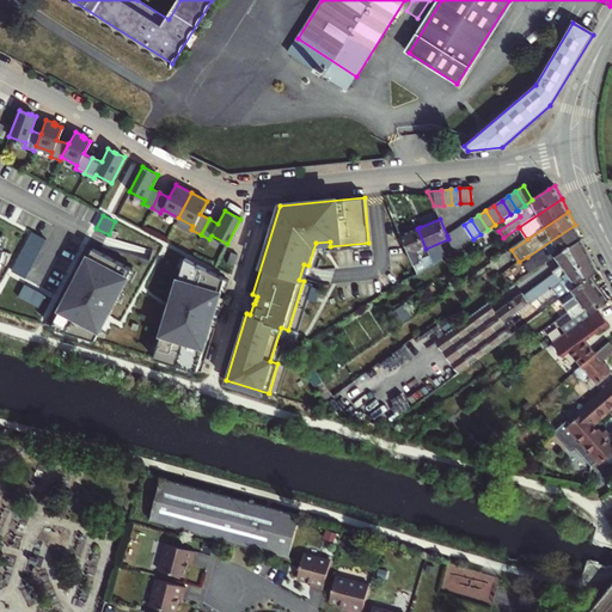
[(473,239),(464,225),(456,231),(464,245),(473,239)]
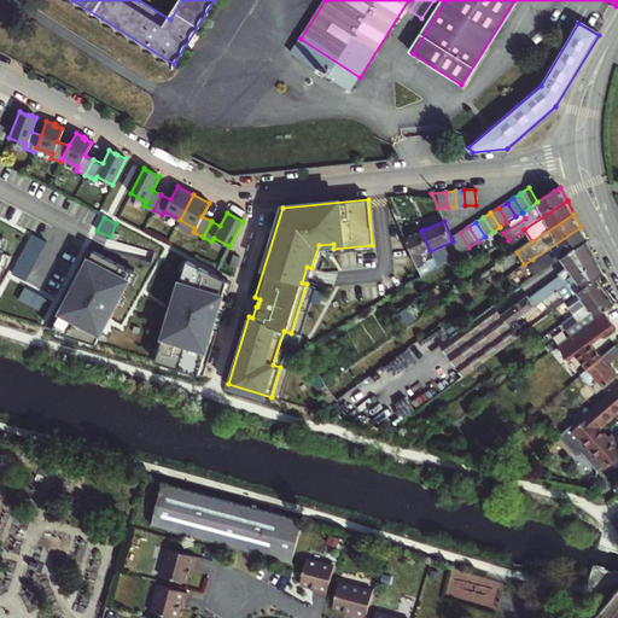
[(581,227),(532,260),(535,263),(529,267),(535,277),(561,257),(588,242),(581,227)]
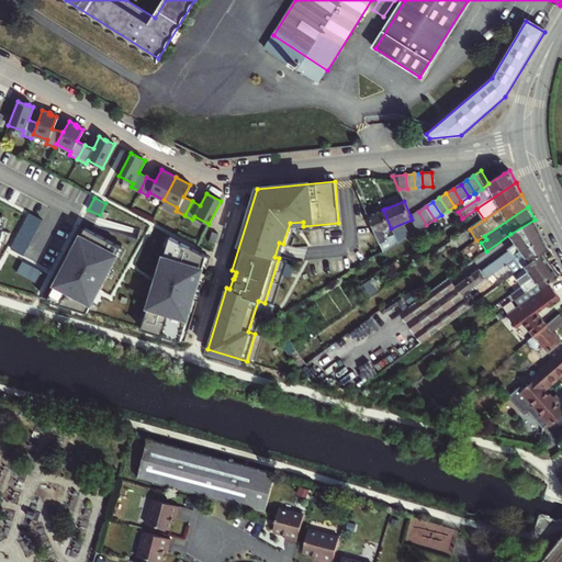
[(391,228),(383,210),(368,216),(383,253),(385,251),(397,244),(393,235),(385,238),(383,232),(391,228)]
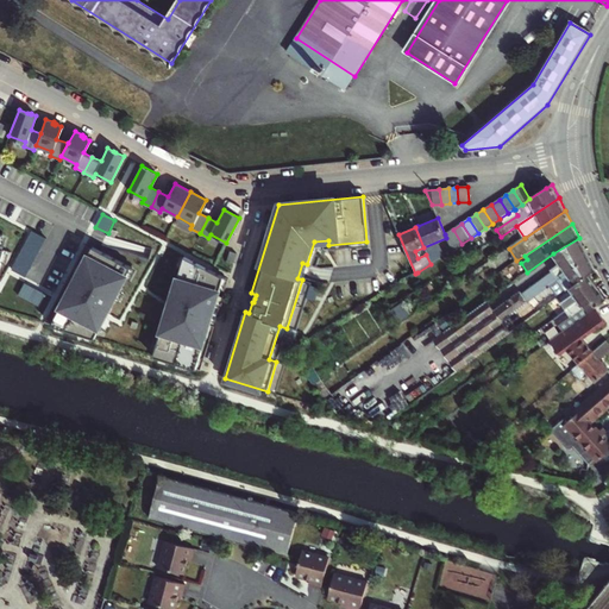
[(445,234),(446,238),(452,250),(462,244),(453,230),(445,234)]
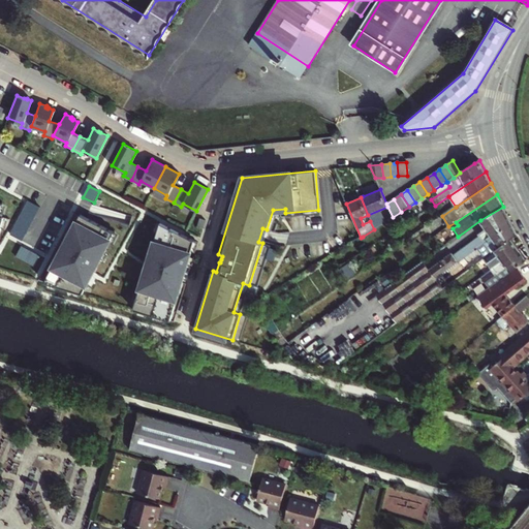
[(506,214),(503,207),(480,220),(486,228),(506,214)]
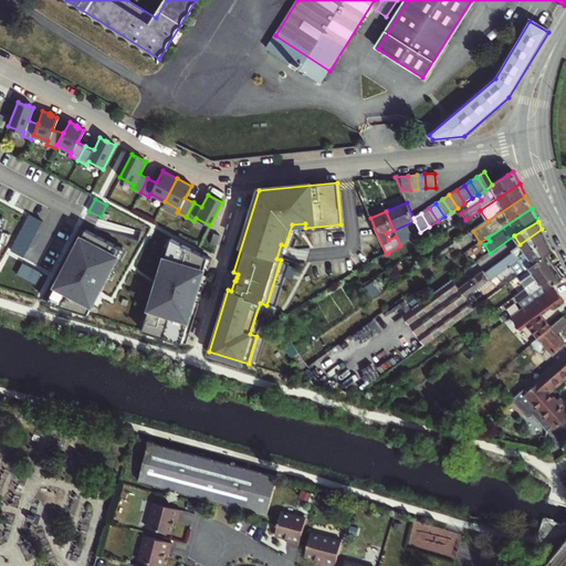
[(402,232),(406,241),(412,238),(409,229),(402,232)]
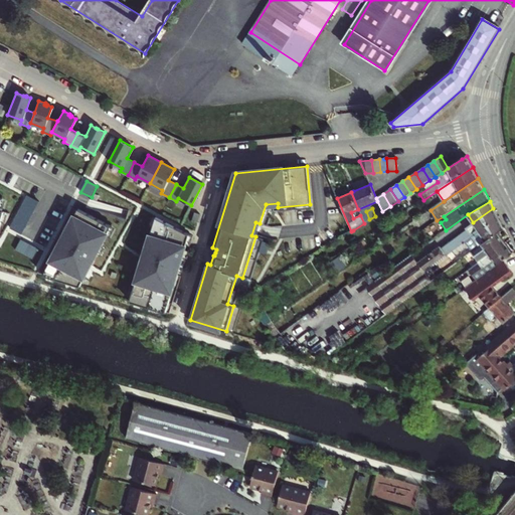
[(452,251),(498,217),(493,208),(473,222),(465,228),(466,230),(441,248),(440,246),(418,263),(372,295),(380,307),(389,300),(395,307),(431,282),(423,272),(435,264),(452,251)]
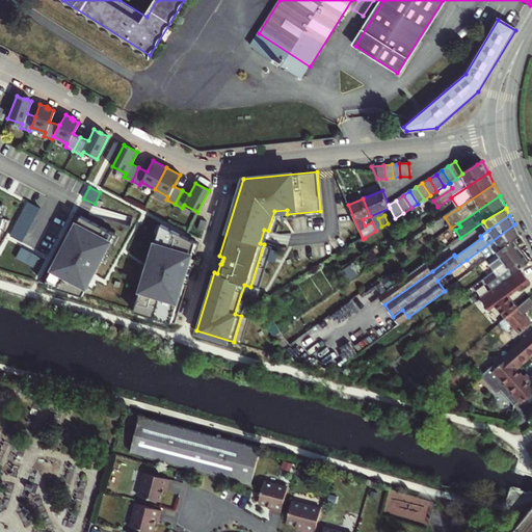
[(81,216),(45,285),(83,295),(96,270),(94,269),(98,263),(100,264),(103,257),(115,234),(81,216)]
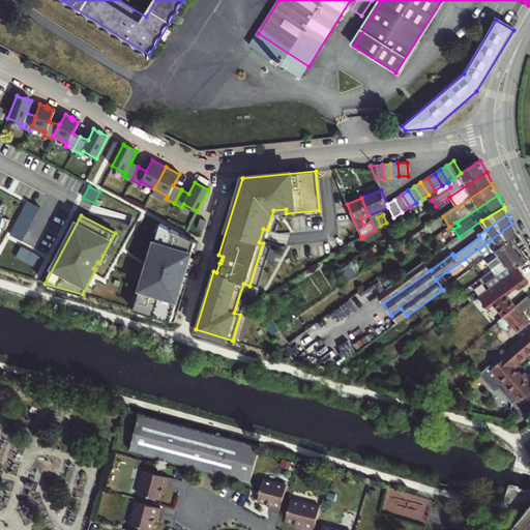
[(95,269),(83,294),(135,307),(160,226),(134,216),(130,227),(145,231),(134,265),(102,256),(99,263),(97,262),(93,268),(95,269)]
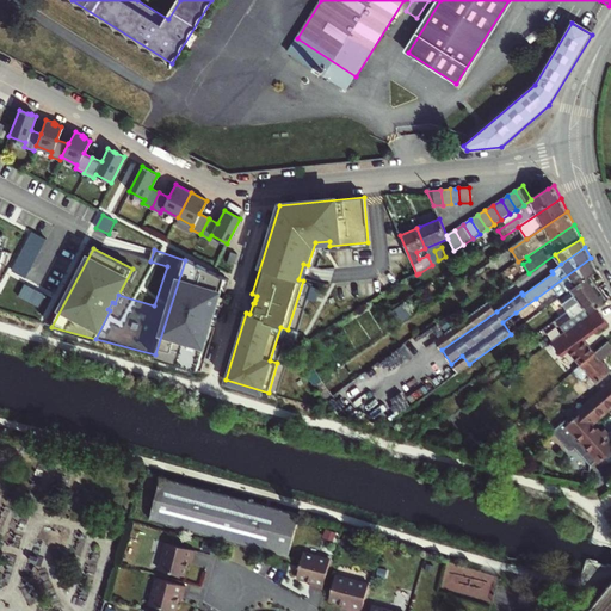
[(215,304),(217,296),(220,297),(226,278),(186,258),(185,260),(155,355),(197,369),(216,308),(217,306),(215,304)]
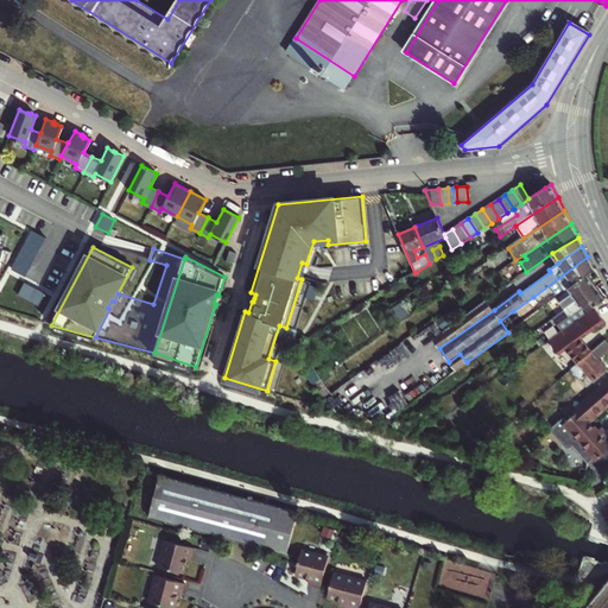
[(569,289),(588,274),(595,270),(588,257),(533,297),(539,304),(562,287),(565,291),(569,289)]
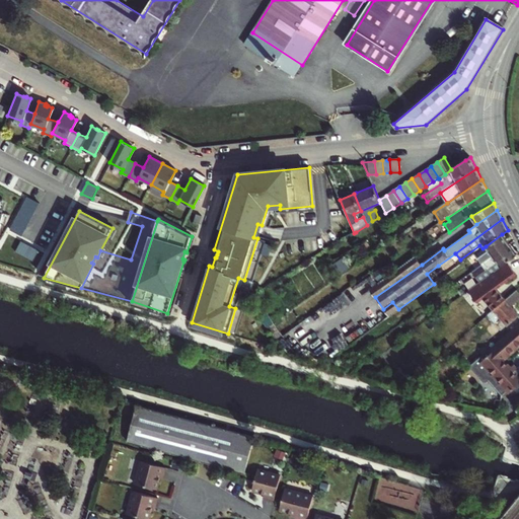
[(483,265),(510,245),(502,234),(486,246),(489,251),(478,258),(483,265)]
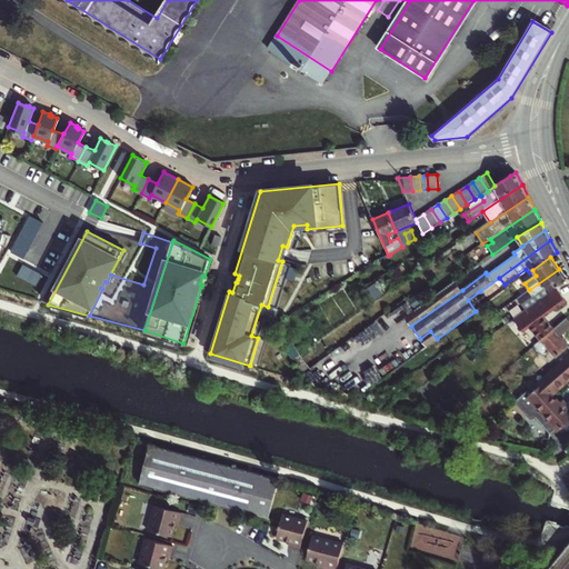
[(557,287),(567,280),(559,269),(529,290),(533,296),(545,288),(548,293),(557,287)]
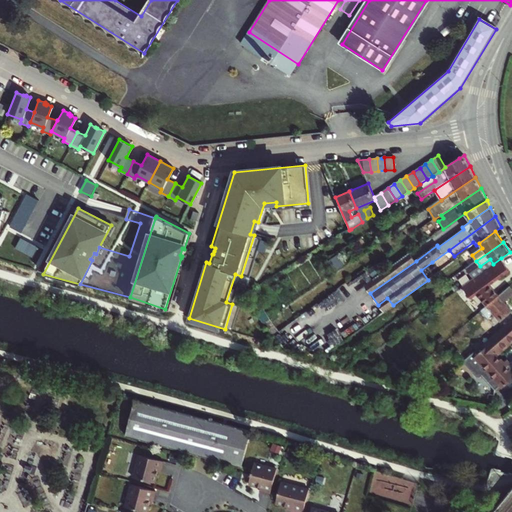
[(365,286),(370,293),(416,261),(410,253),(365,286)]
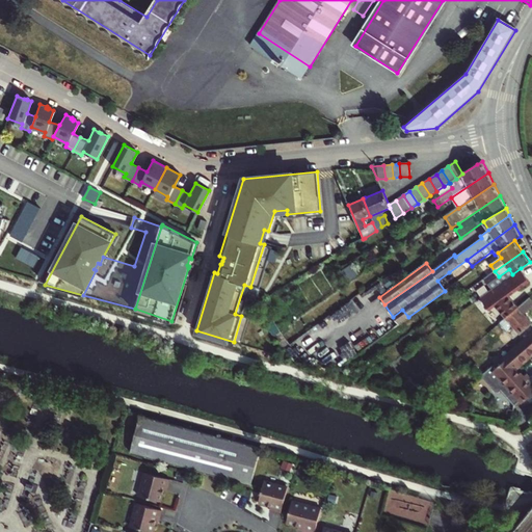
[(506,318),(517,307),(506,294),(514,288),(516,290),(529,281),(521,268),(512,274),(479,298),(487,309),(494,303),(506,318)]
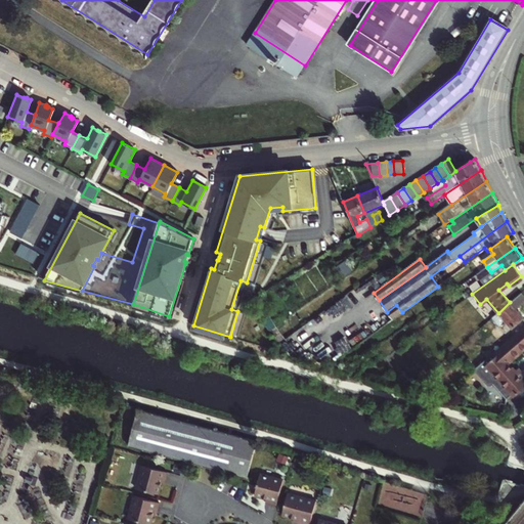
[(449,278),(442,268),(431,276),(438,287),(449,278)]
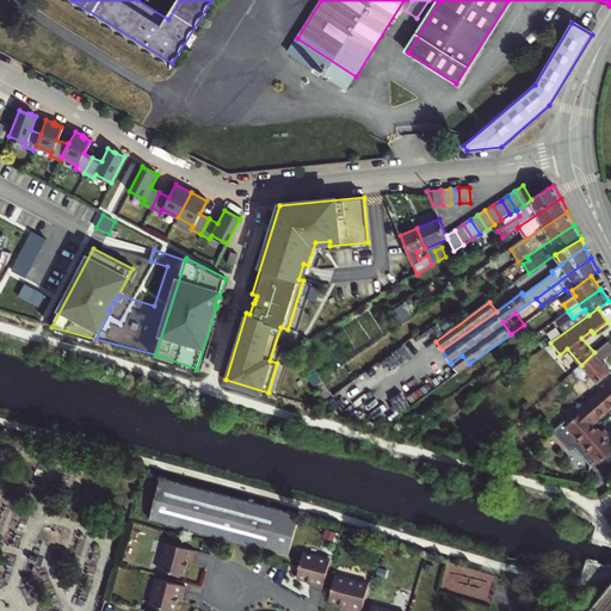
[(610,350),(610,344),(609,340),(594,352),(581,365),(576,369),(586,378),(590,375),(597,383),(610,370),(600,359),(610,350)]
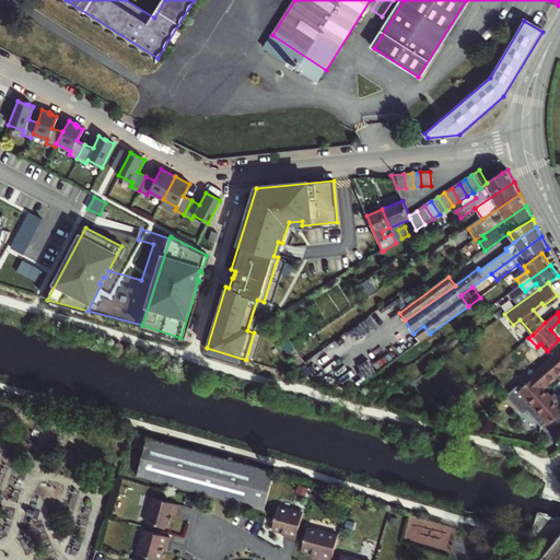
[(537,347),(534,349),(540,357),(547,351),(540,343),(537,347)]
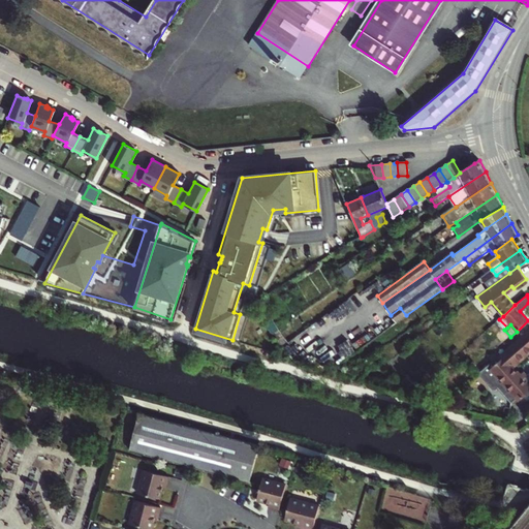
[(499,391),(518,373),(512,368),(528,352),(528,328),(476,374),(491,391),(495,391),(497,389),(499,391)]
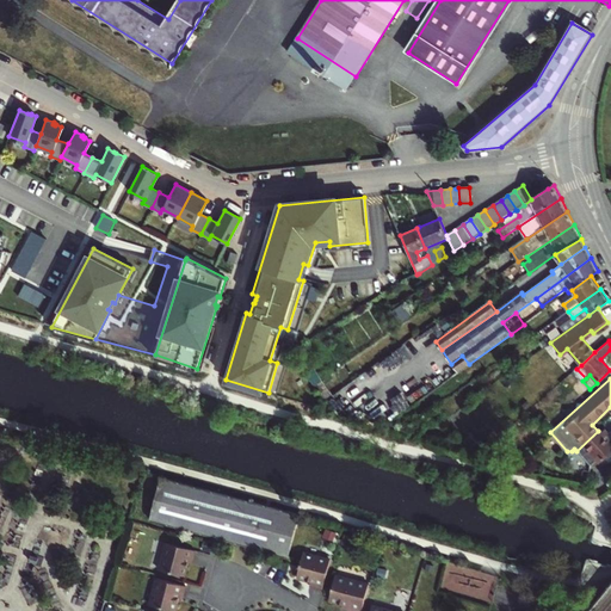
[(327,388),(322,380),(314,386),(320,394),(327,388)]
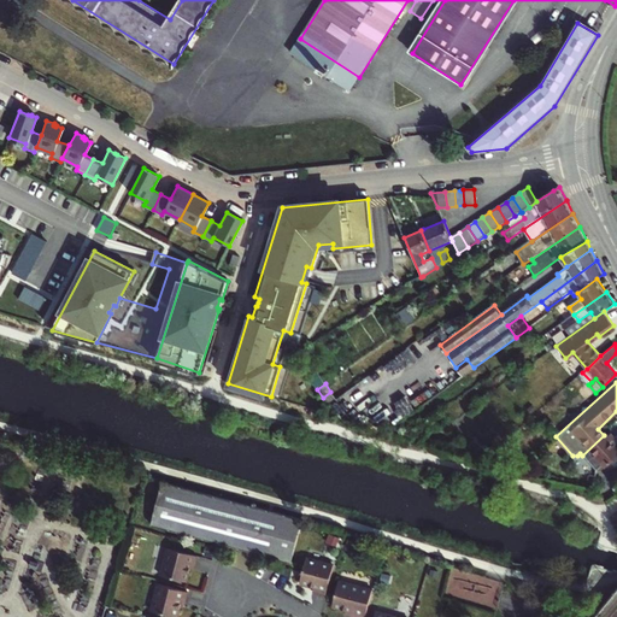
[(589,391),(585,385),(574,394),(579,400),(589,391)]
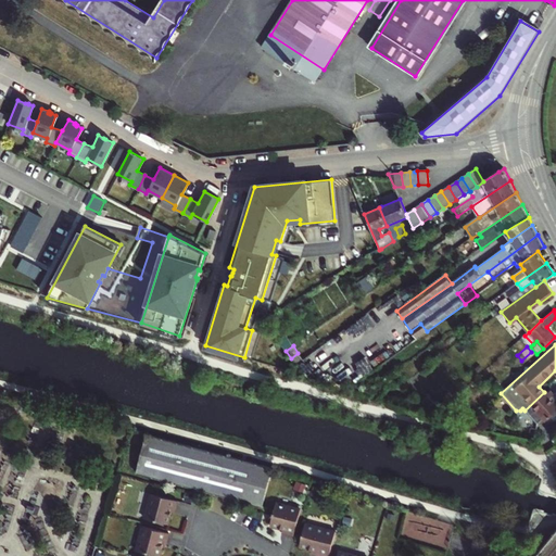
[(545,394),(544,392),(525,411),(538,424),(544,418),(545,419),(555,412),(555,409),(555,405),(555,406),(555,405),(555,396),(550,390),(545,394)]
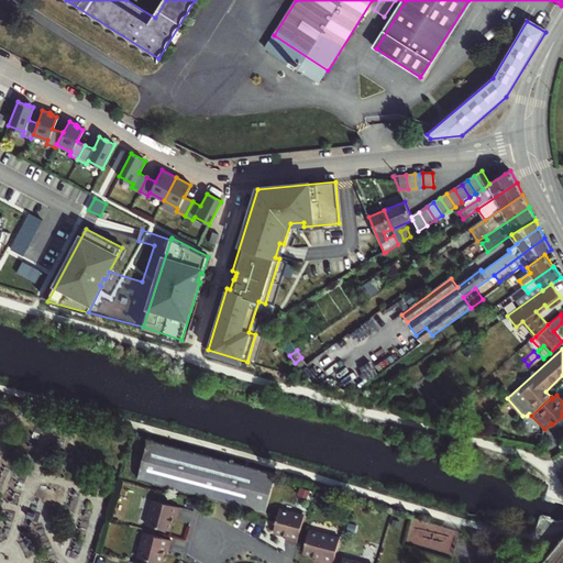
[(17,406),(4,403),(1,416),(13,418),(17,406)]
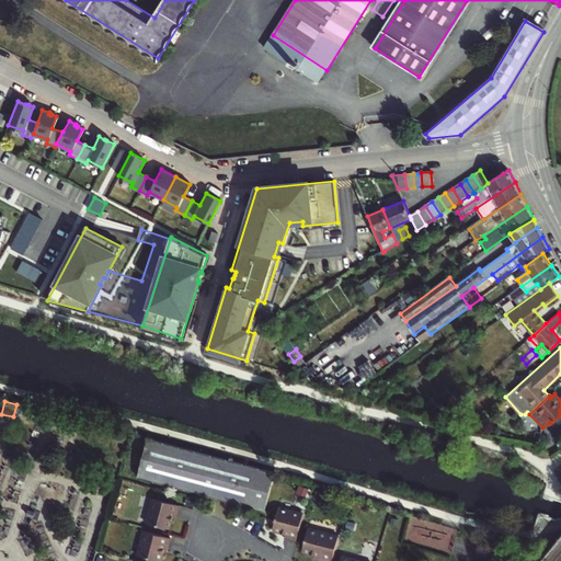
[(560,421),(560,416),(560,415),(550,423),(552,425),(556,423),(558,424),(560,421)]
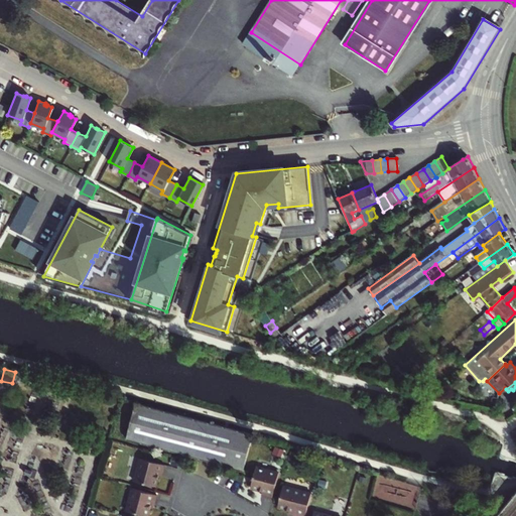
[(243,471),(252,435),(135,403),(125,439),(243,471)]
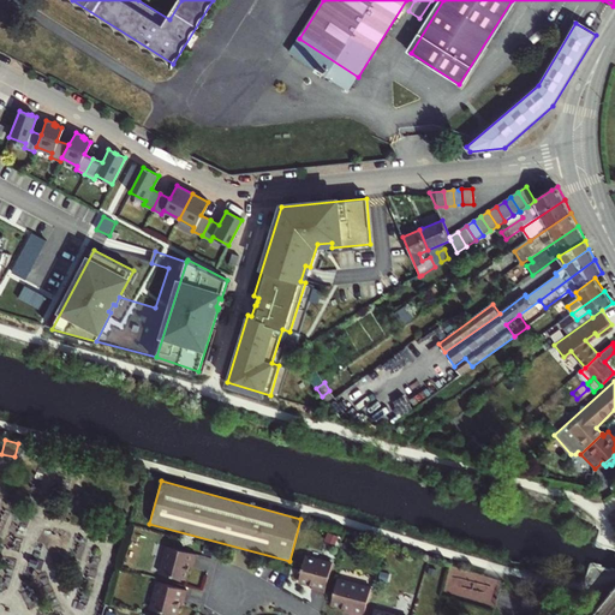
[(613,551),(614,542),(614,536),(601,532),(596,545),(613,551)]
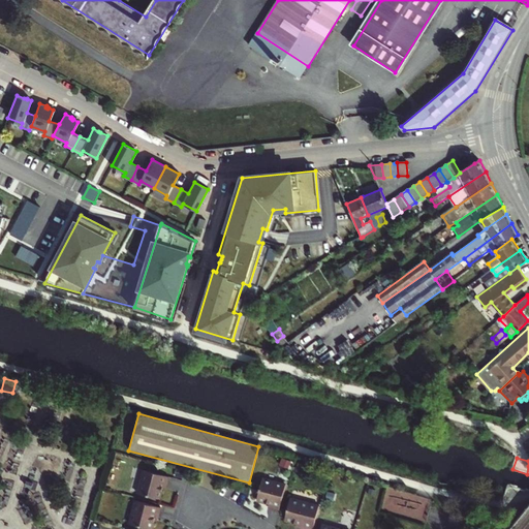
[(166,486),(168,477),(143,471),(136,494),(159,500),(162,488),(163,485),(166,486)]
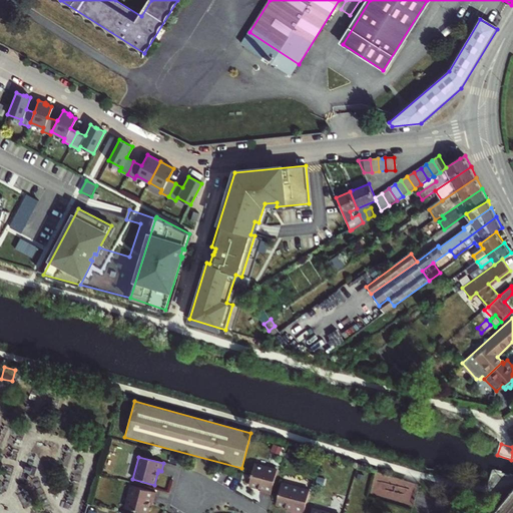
[(263,493),(271,495),(277,470),(254,464),(248,486),(264,490),(263,493)]
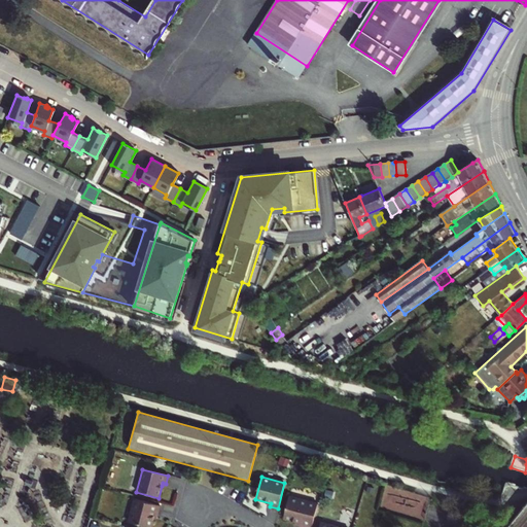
[(157,515),(160,506),(134,499),(128,523),(142,526),(150,526),(153,517),(154,514),(157,515)]
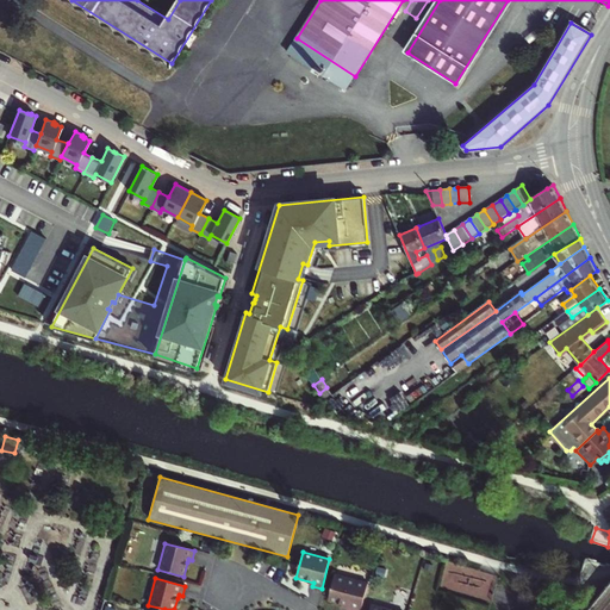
[(360,609),(367,587),(334,579),(327,604),(344,609),(343,609),(360,609)]
